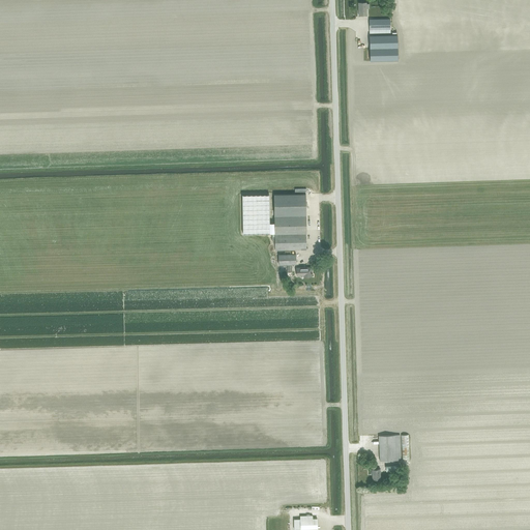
[(366,8),(370,8),(370,4),(366,4),(366,3),(358,3),(358,16),(367,16),(366,8)]
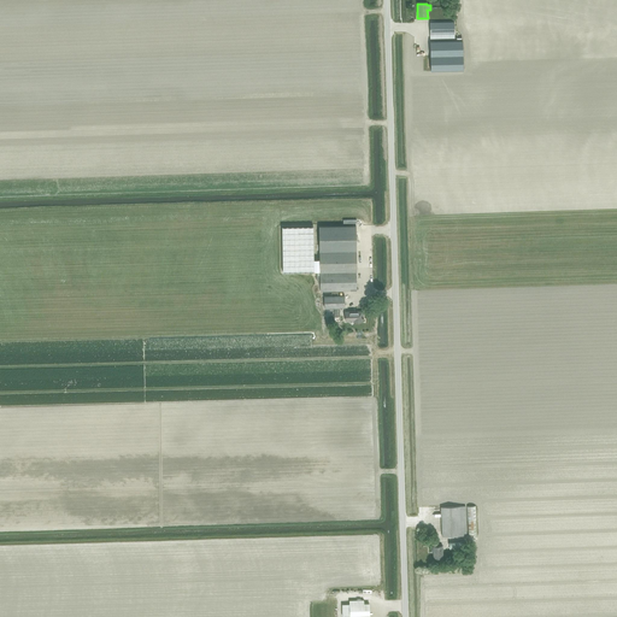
[(454,37),(454,22),(430,22),(430,40),(454,40),(454,41),(430,42),(432,71),(463,71),(462,37),(454,37)]
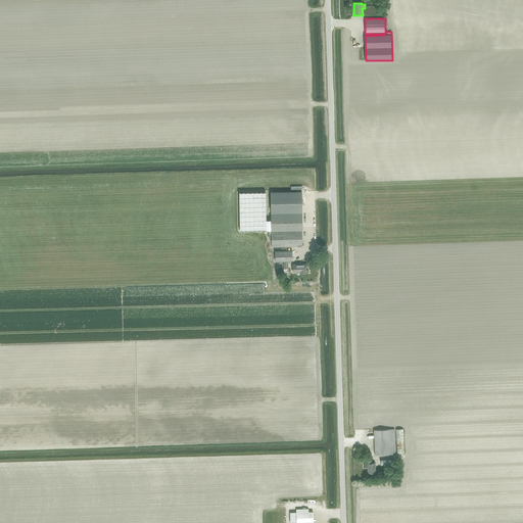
[(302,191),(295,191),(271,192),(271,214),(271,220),(272,229),(272,230),(269,230),(269,238),(272,238),(272,247),(302,246),(302,230),(302,191)]
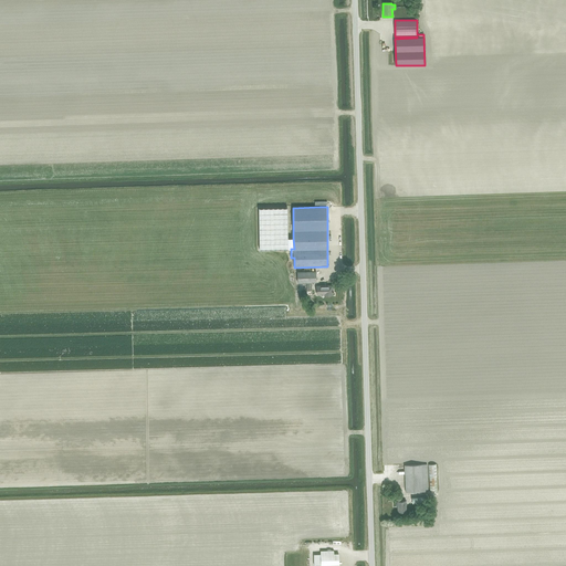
[(287,208),(259,208),(260,248),(294,248),(293,238),(287,238),(287,208)]
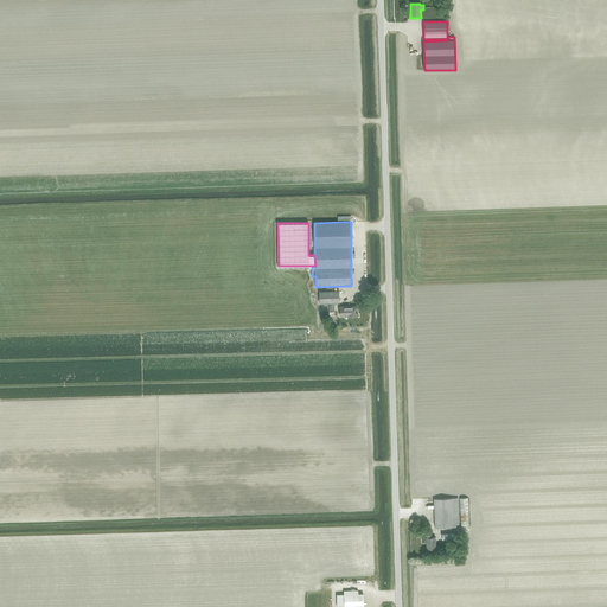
[(334,302),(339,302),(339,291),(319,291),(320,304),(330,304),(330,312),(334,312),(334,302)]
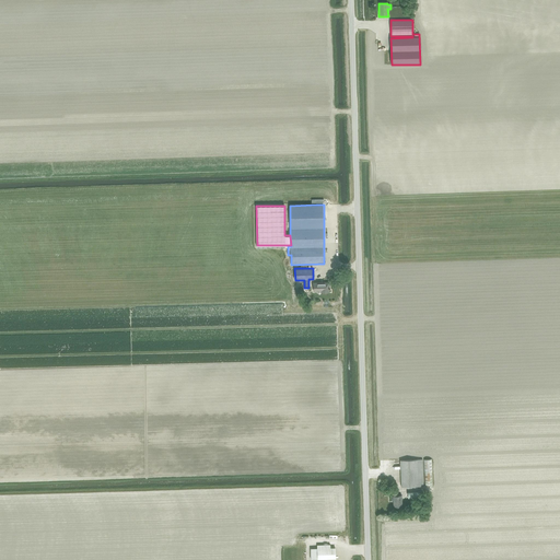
[(329,282),(313,282),(314,292),(321,291),(321,292),(330,292),(329,282)]
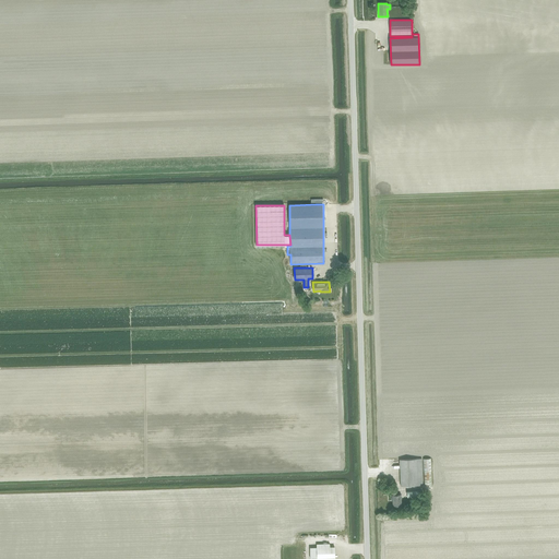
[(424,485),(432,484),(431,458),(423,459),(424,485)]
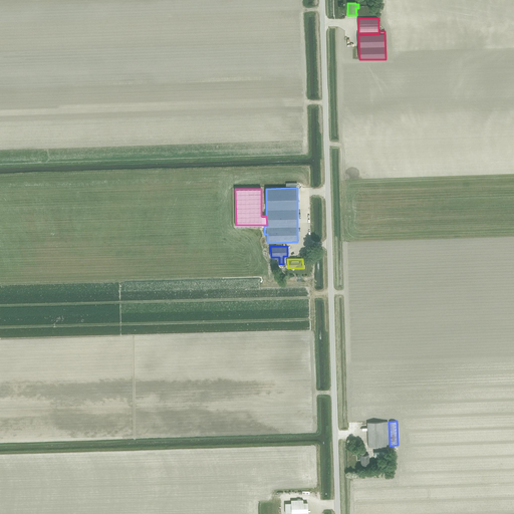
[(383,423),(368,423),(369,448),(384,447),(383,423)]
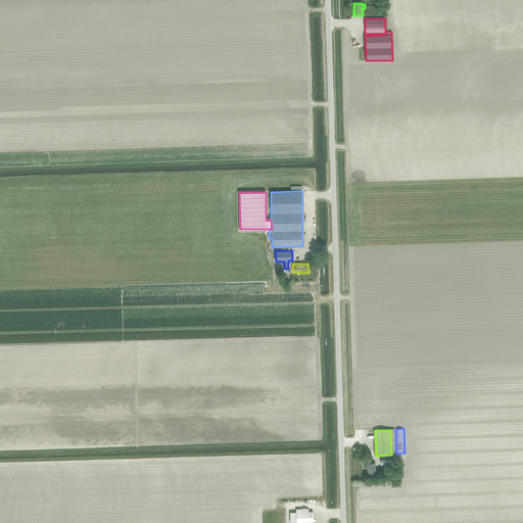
[(296,509),(296,512),(290,512),(290,519),(292,519),(292,522),(313,522),(313,512),(308,512),(308,509),(296,509)]
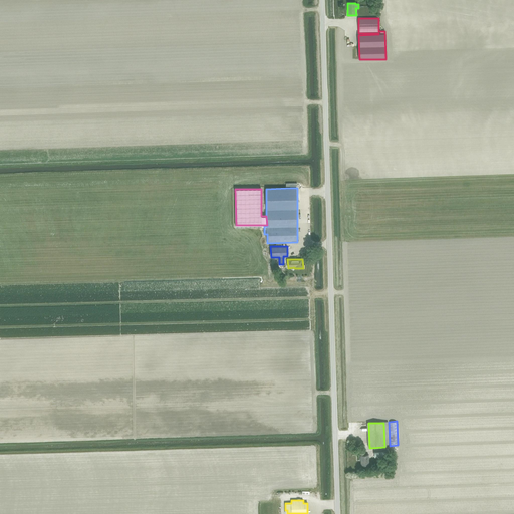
All buildings are outlined.
